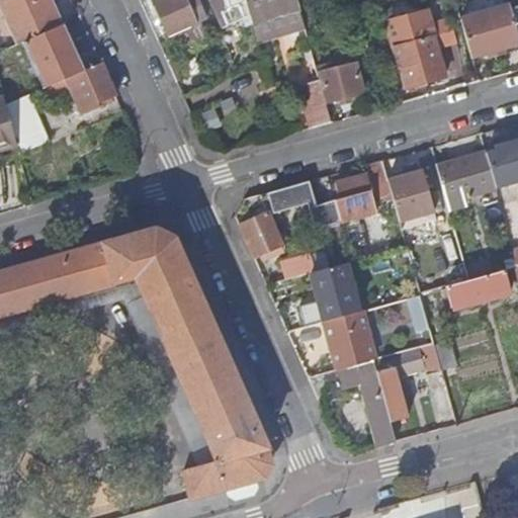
[(25,42),(63,26),(51,0),(0,0),(0,1),(19,46),(25,42)]
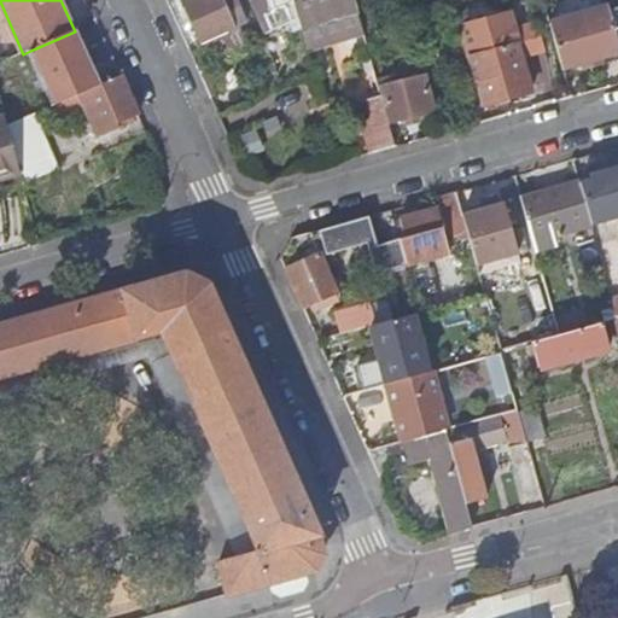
[(238,0),(186,0),(184,1),(202,44),(213,40),(219,53),(243,42),(237,28),(249,23),(238,0)]
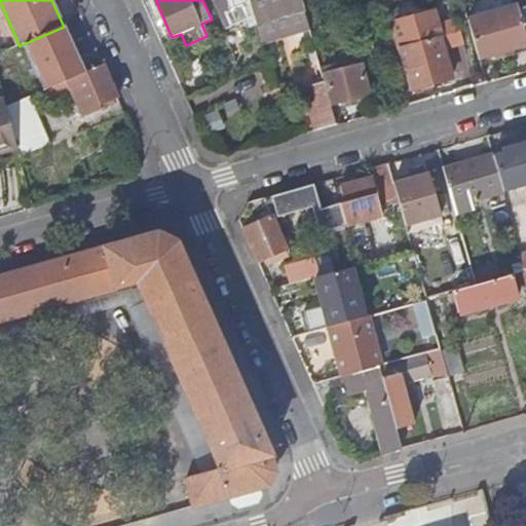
[(251,3),(249,0),(215,0),(214,1),(226,29),(254,16),(251,3)]
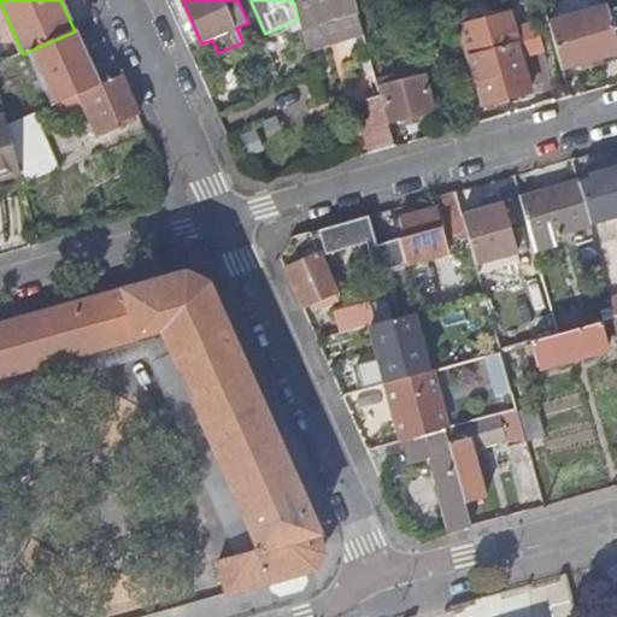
[(354,0),(301,0),(294,4),(298,19),(300,30),(310,51),(364,30),(358,10),(354,0)]
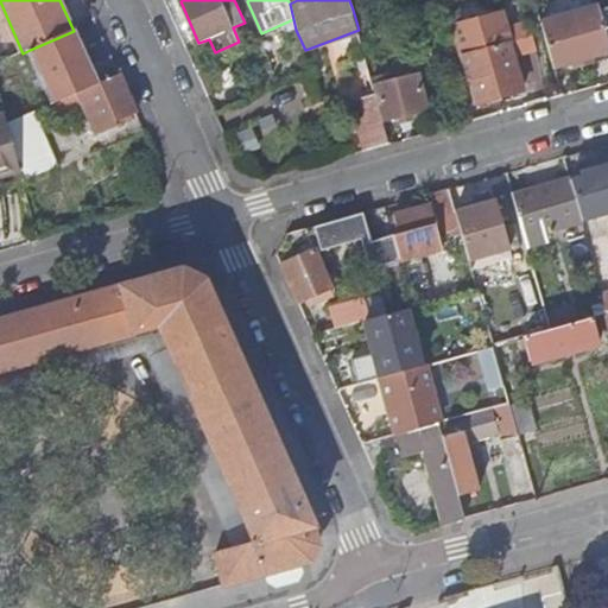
[(600,7),(542,24),(555,68),(574,62),(607,52),(607,39),(600,11),(600,7)]
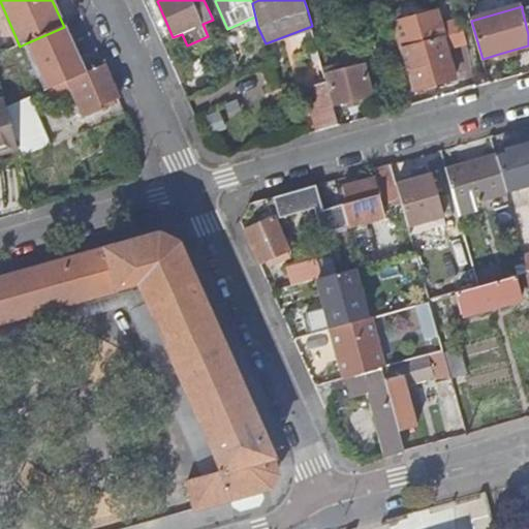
[(442,22),(438,10),(394,22),(415,90),(456,79),(448,52),(469,47),(460,19),(442,22)]
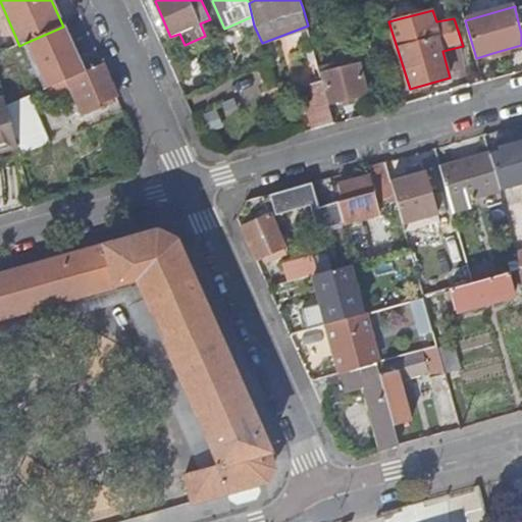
[(58,85),(69,80),(85,72),(63,27),(25,43),(46,90),(58,85)]
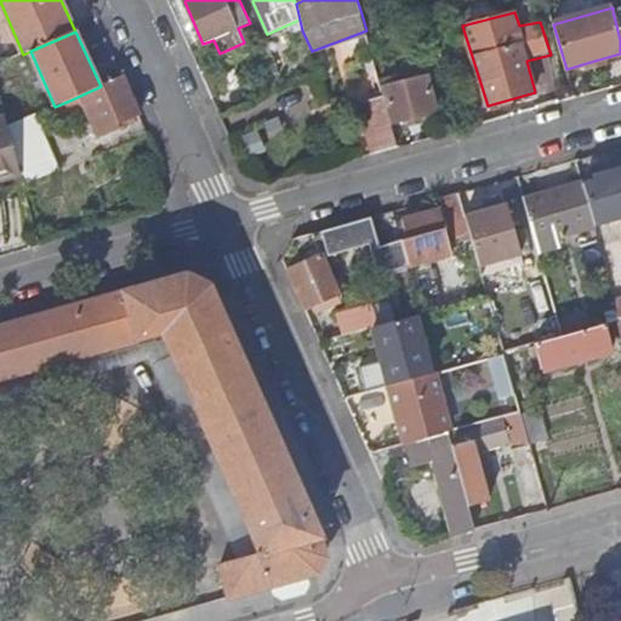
[(620,61),(620,53),(586,63),(587,70),(620,61)]
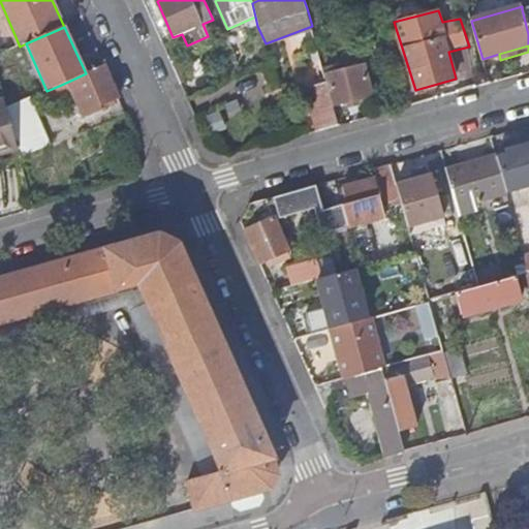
[(371,94),(363,65),(350,69),(349,64),(341,66),(342,71),(329,75),(337,102),(348,100),(358,97),(371,94)]
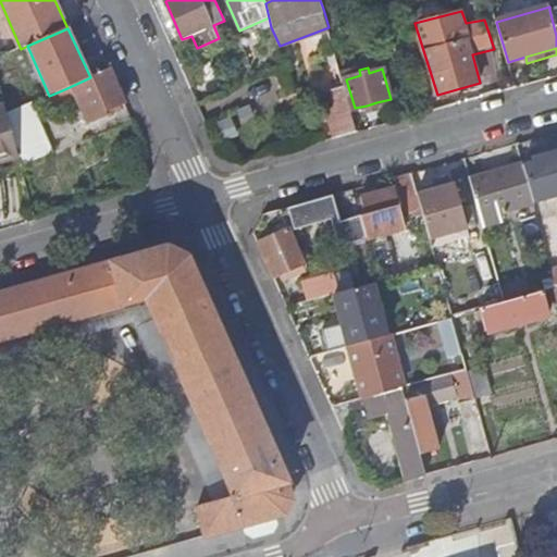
[(112,111),(126,104),(110,69),(90,77),(74,85),(77,94),(91,124),(109,116),(108,113),(112,111)]
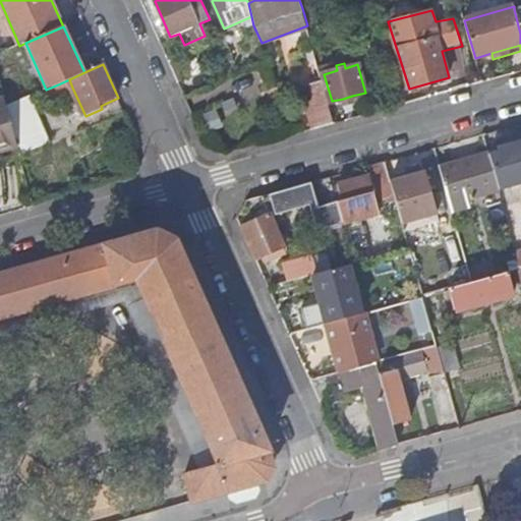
[(69,79),(58,84),(61,93),(72,88),(69,79)]
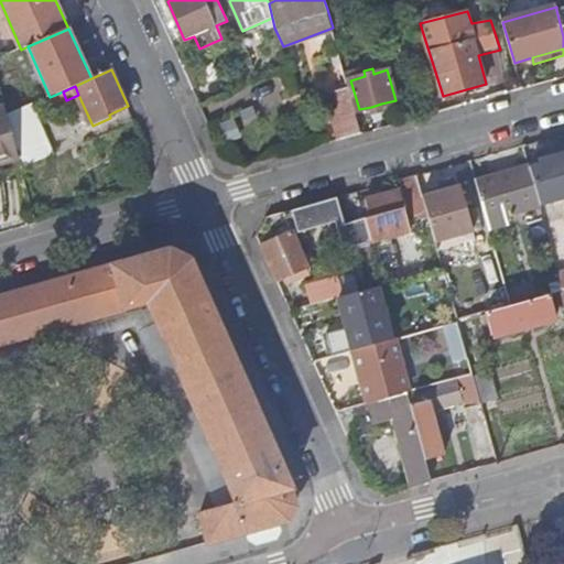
[(339,140),(362,133),(348,87),(336,90),(340,106),(331,109),(339,140)]
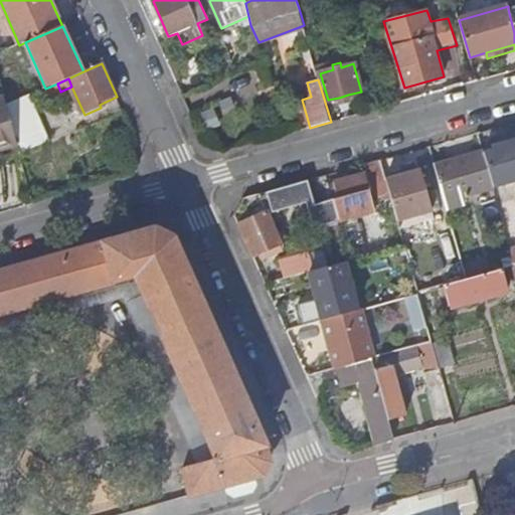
[(57,83),(45,89),(49,97),(60,92),(57,83)]
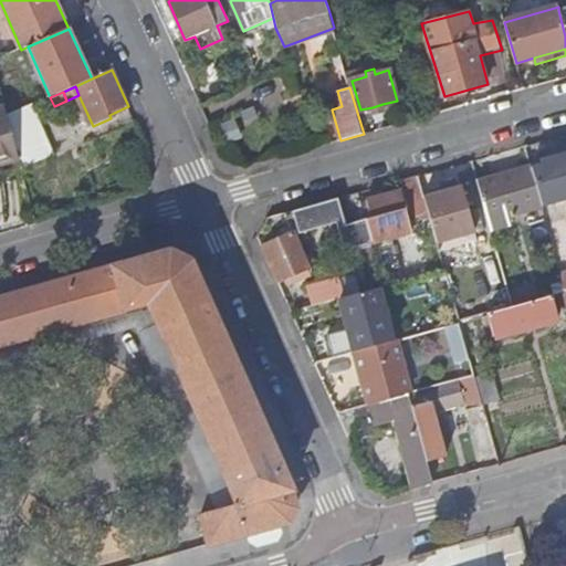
[(383,104),(373,107),(374,113),(385,109),(383,104)]
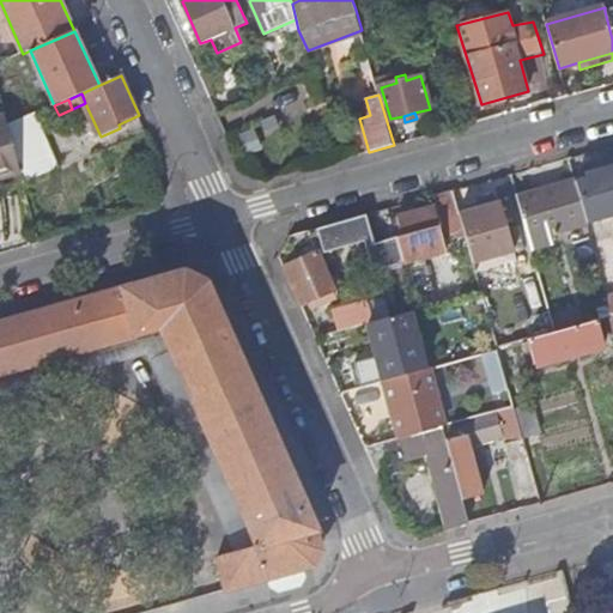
[(7,127),(19,167),(50,152),(35,115),(7,127)]
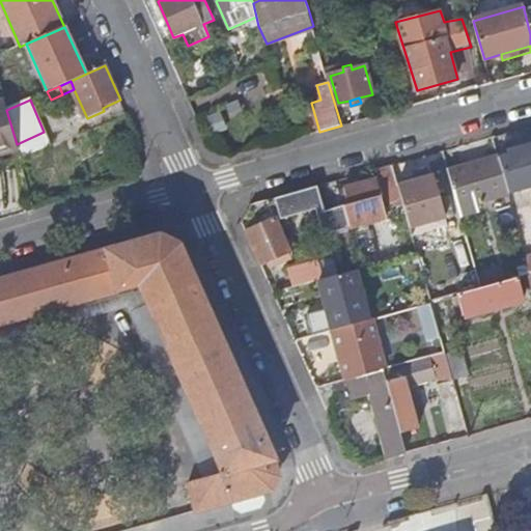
[(0,154),(18,149),(17,144),(6,110),(4,103),(0,103),(0,154)]
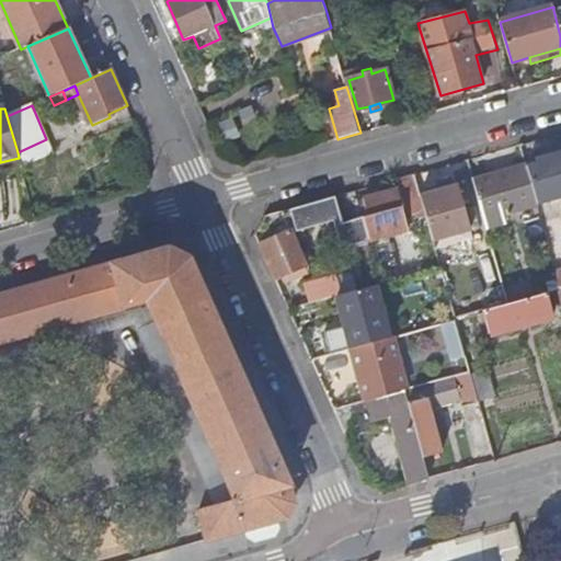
[(46,139),(18,152),(19,158),(22,170),(53,156),(46,139)]
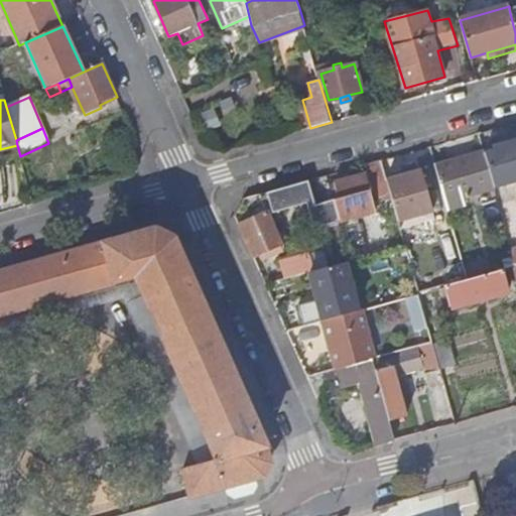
[(515,133),(493,140),(494,145),(515,139),(515,133)]
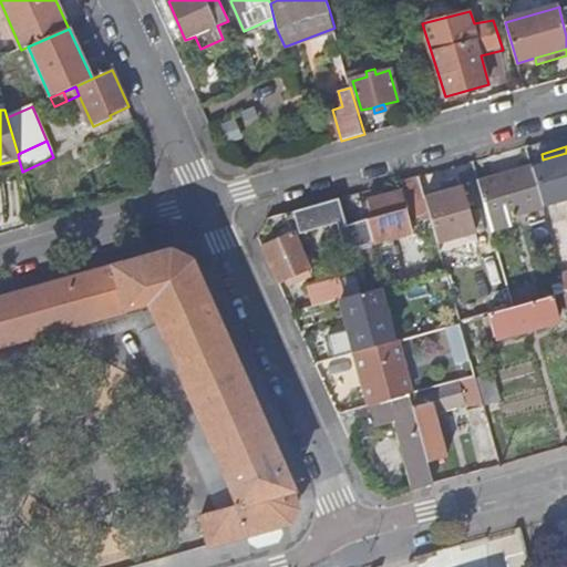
[(566,153),(543,160),(544,165),(533,168),(533,169),(543,206),(566,198),(566,153)]
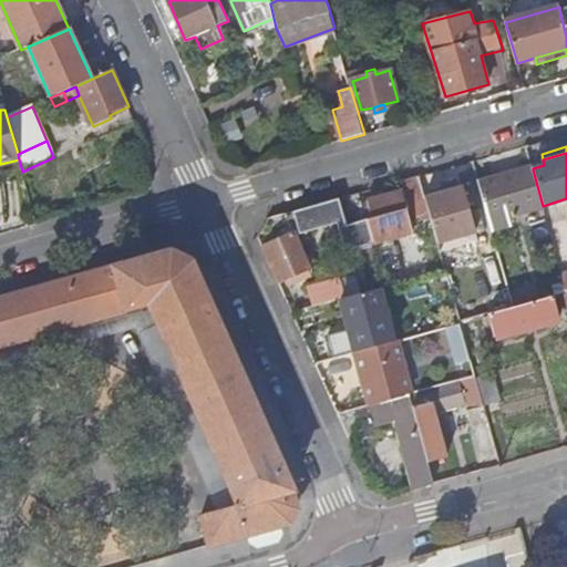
[(543,206),(533,169),(478,184),(492,230),(512,225),(508,216),(543,206)]
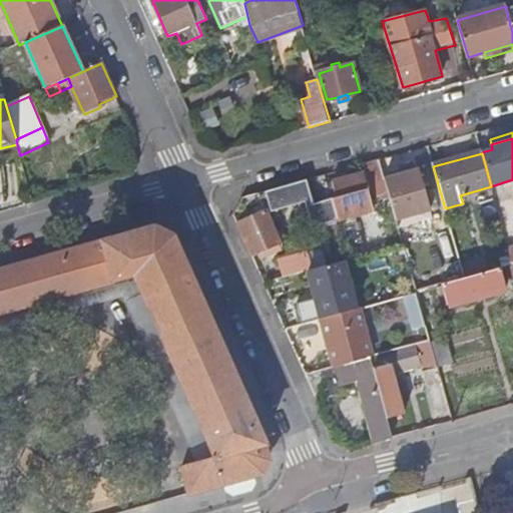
[(386,179),(380,159),(361,165),(364,173),(335,182),(338,194),(334,196),(334,198),(339,218),(350,259),(364,254),(361,243),(354,215),(374,210),(372,201),(390,197),(386,179)]
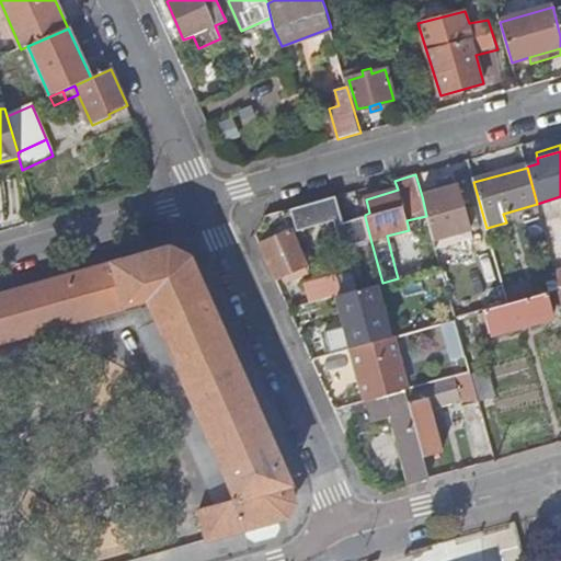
[(459,185),(422,196),(426,216),(434,240),(472,230),(459,185)]
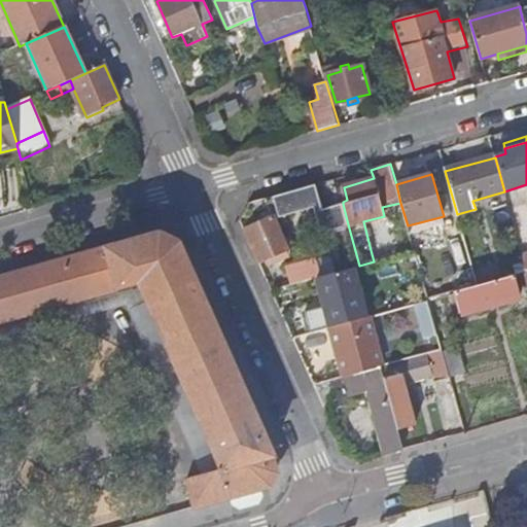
[(292,191),(272,197),(280,216),(315,206),(322,233),(348,225),(348,224),(343,204),(323,209),(315,184),(292,191)]
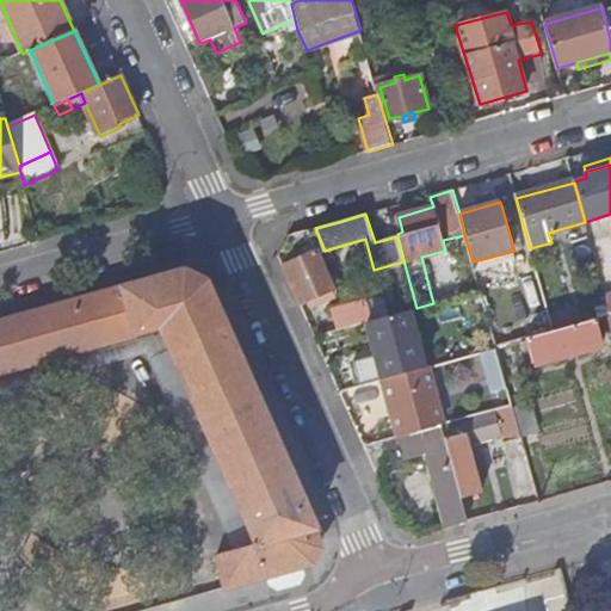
[(399,217),(393,218),(397,234),(402,232),(399,217)]
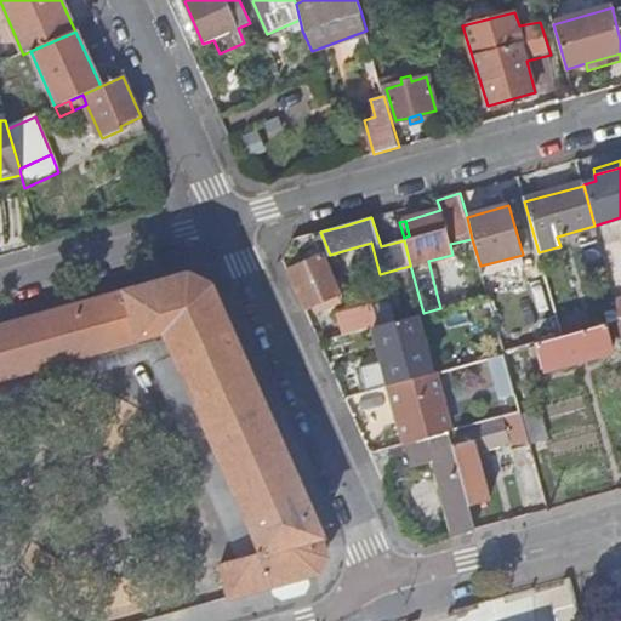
[(323,256),(312,234),(294,240),(284,261),(289,271),(306,308),(314,306),(317,312),(341,301),(337,295),(340,294),(323,256)]
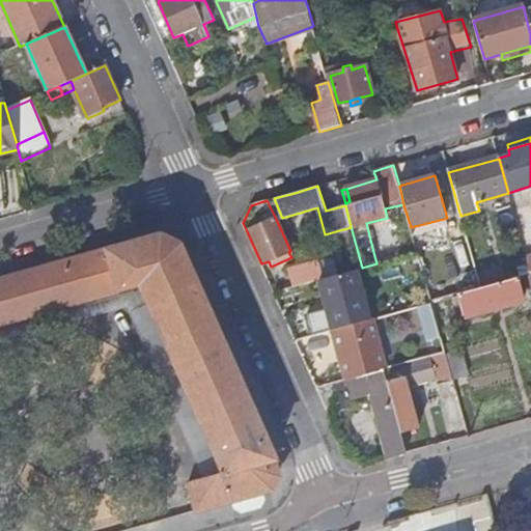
[(0,325),(59,308),(140,286),(158,326),(223,474),(189,483),(194,500),(185,503),(189,514),(272,492),(278,479),(274,463),(275,462),(179,246),(161,238),(0,282),(0,325)]
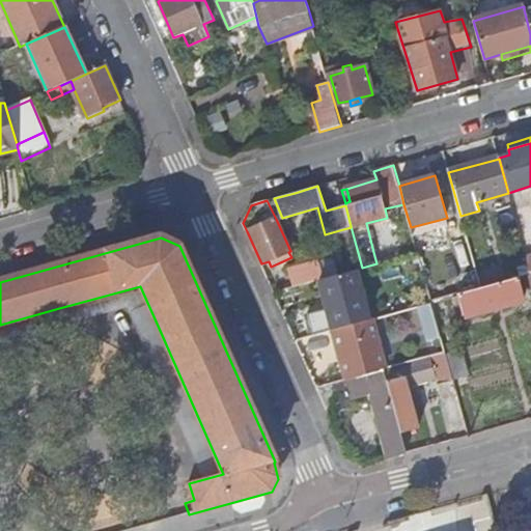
[(318,280),(324,278),(318,259),(289,268),(294,286),(318,280)]
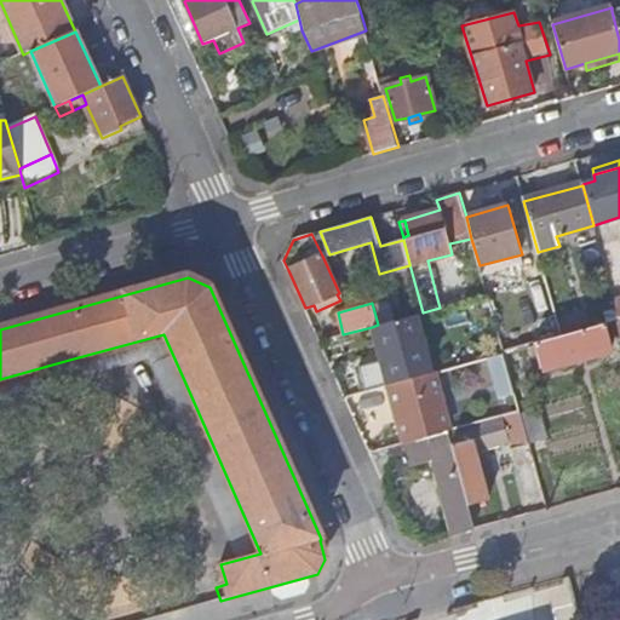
[(382,361),(389,385),(432,373),(417,314),(378,325),(372,327),(382,361)]
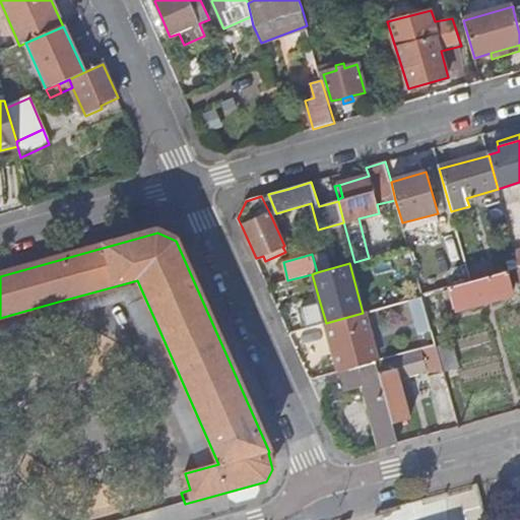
[(513,294),(507,272),(470,282),(443,289),(446,299),(451,298),(454,310),(513,294)]
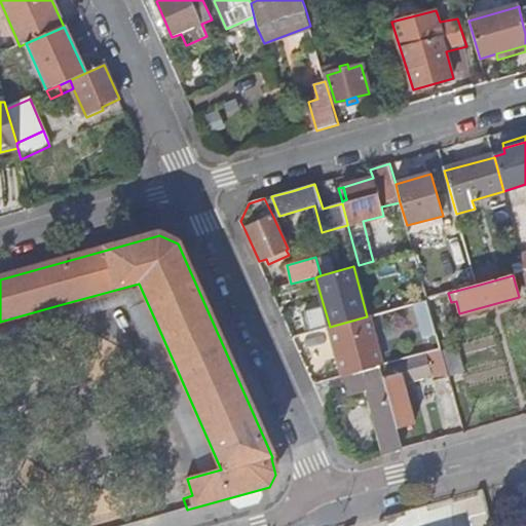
[(61,312),(135,292),(150,326),(156,323),(139,284),(59,305),(61,312)]
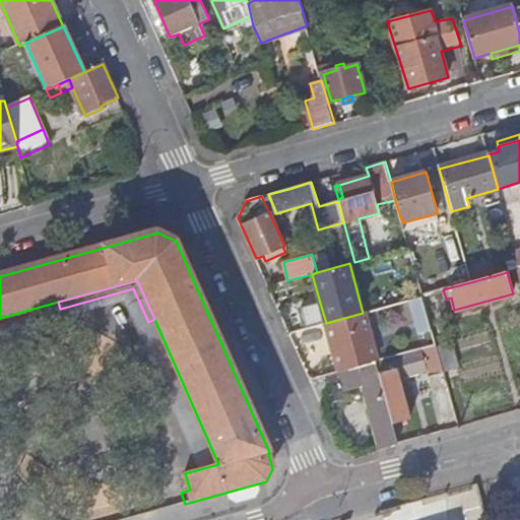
[(423,297),(428,317),(438,314),(432,293),(421,296),(423,297)]
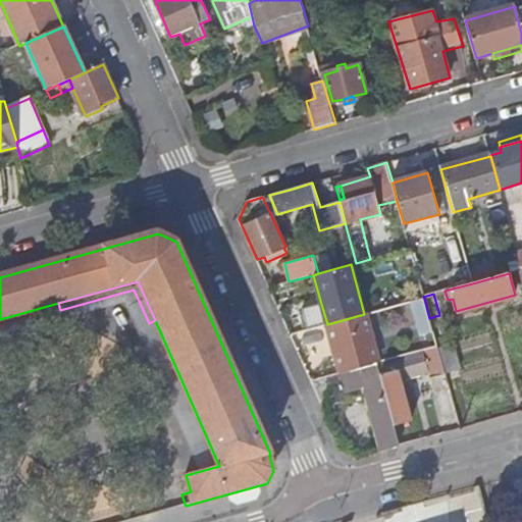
[(429,318),(424,298),(411,302),(402,305),(406,317),(412,316),(416,328),(422,352),(438,347),(436,340),(429,318)]
